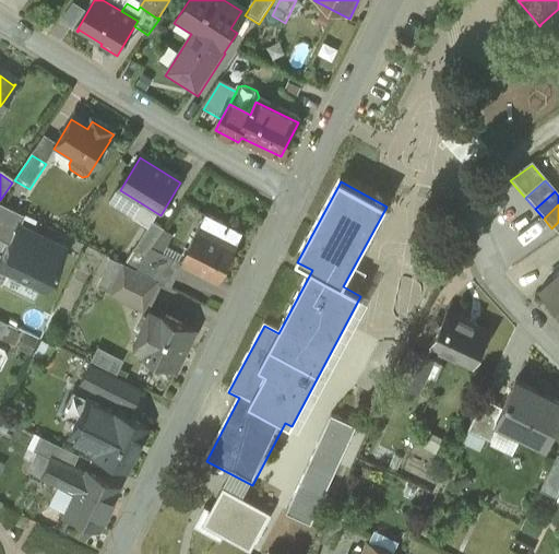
[(24,220),(0,207),(0,244),(8,248),(16,231),(18,231),(24,220)]
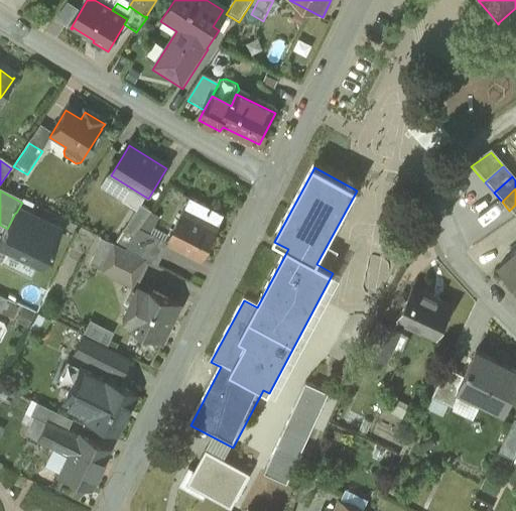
[(225,218),(189,200),(167,245),(169,246),(202,263),(225,218)]
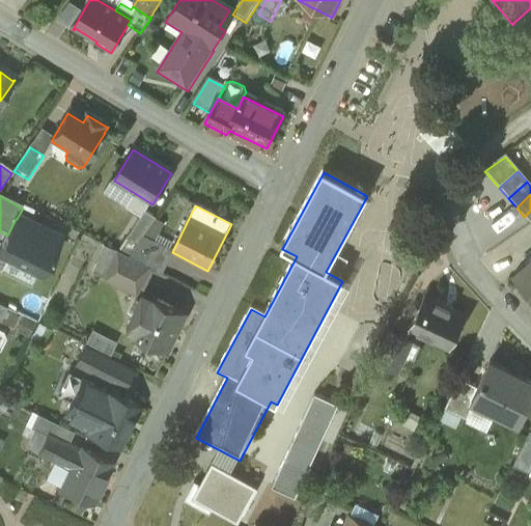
[(145,214),(143,214),(129,239),(139,246),(144,239),(157,220),(145,214)]
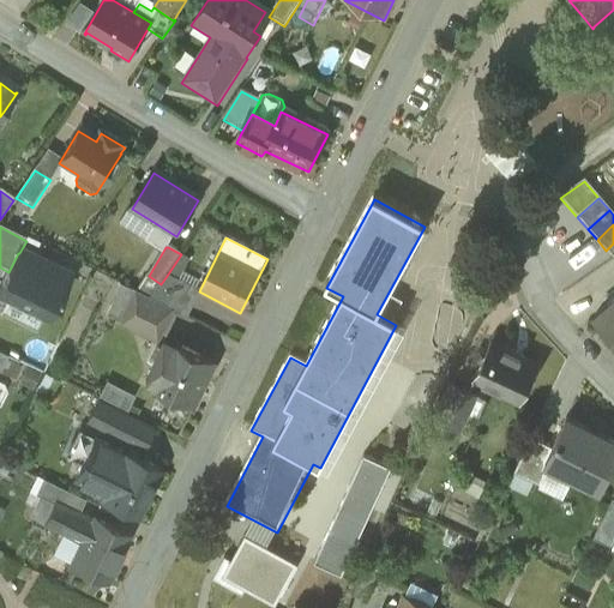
[(19,253),(18,253),(8,272),(0,289),(0,296),(48,320),(70,278),(19,253)]
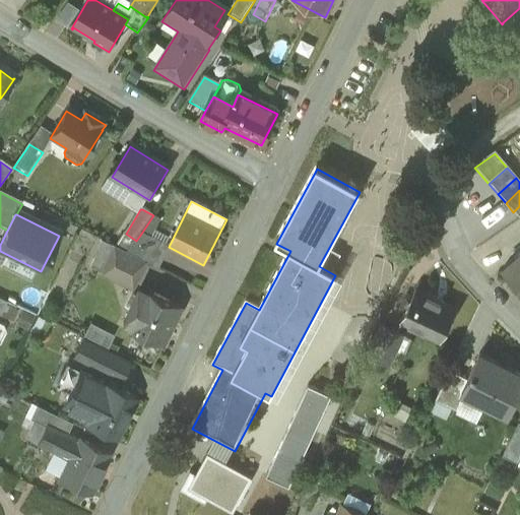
[(169,247),(141,234),(136,241),(126,255),(148,265),(147,265),(159,271),(171,248),(169,247)]
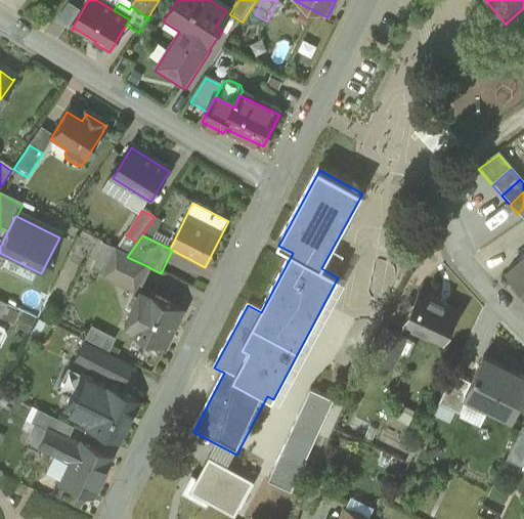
[(482,262),(491,272),(522,247),(513,236),(482,262)]
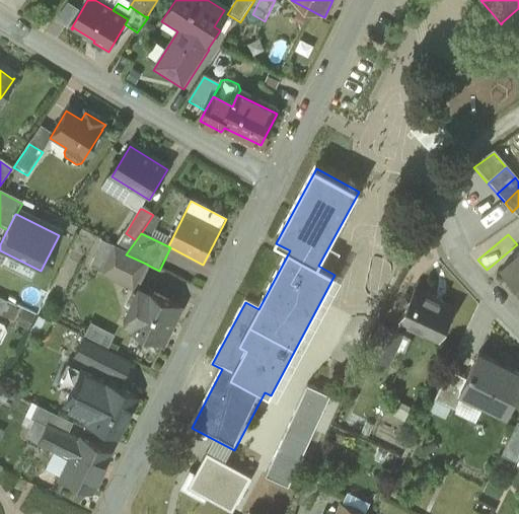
[(126,254),(103,243),(91,269),(102,274),(101,276),(134,291),(147,265),(148,265),(126,254)]
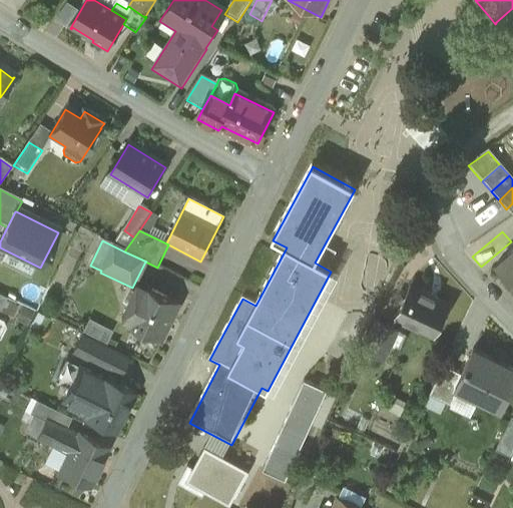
[(512,254),(497,268),(512,287),(512,254)]
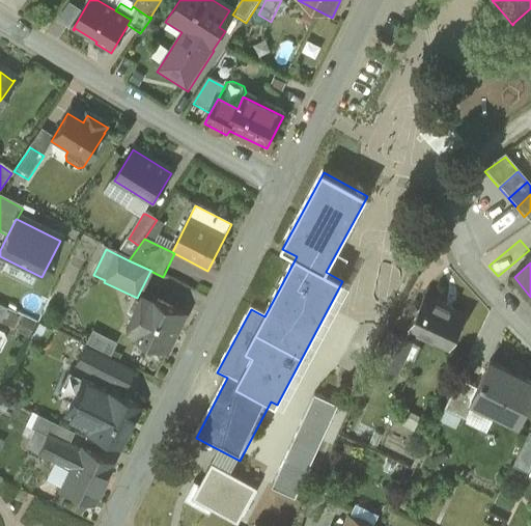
[(466,319),(424,299),(410,331),(434,342),(432,344),(450,353),(466,319)]
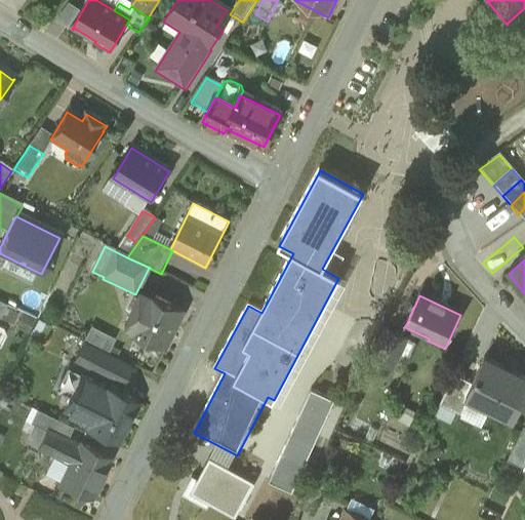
[(184,313),(152,297),(148,306),(137,302),(124,329),(133,334),(165,350),(184,313)]
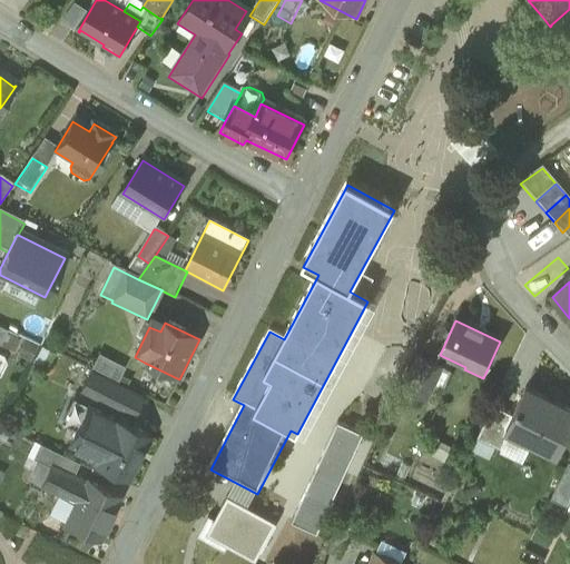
[(419,360),(403,394),(426,404),(432,393),(426,389),(436,368),(419,360)]
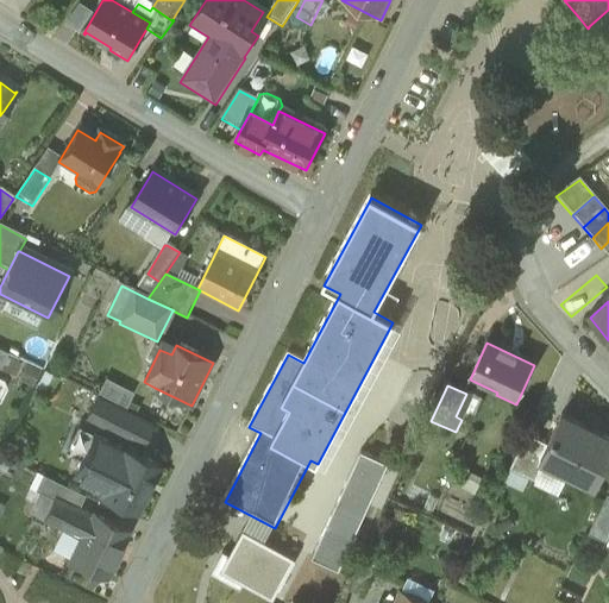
[(113,408),(96,400),(87,420),(104,427),(113,408)]
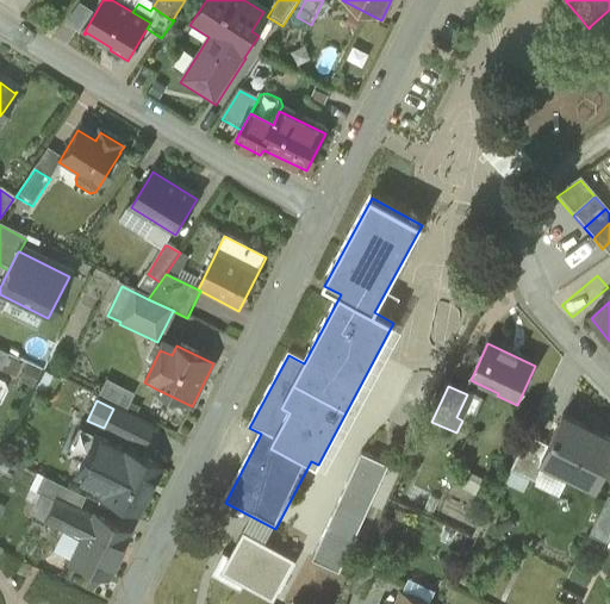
[(151,428),(113,409),(104,428),(142,447),(151,428)]
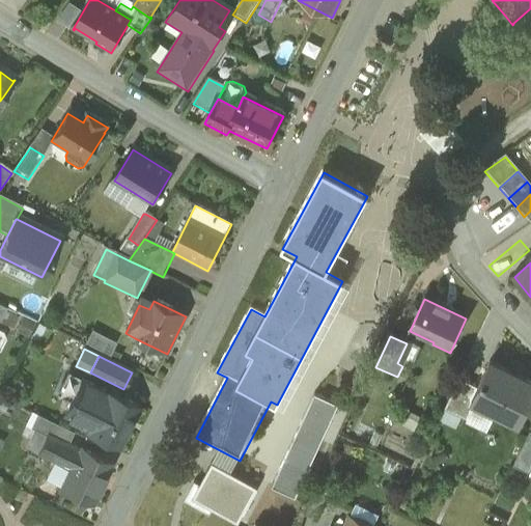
[(530,402),(530,384),(490,365),(478,390),(472,403),(476,405),(520,425),(530,402)]
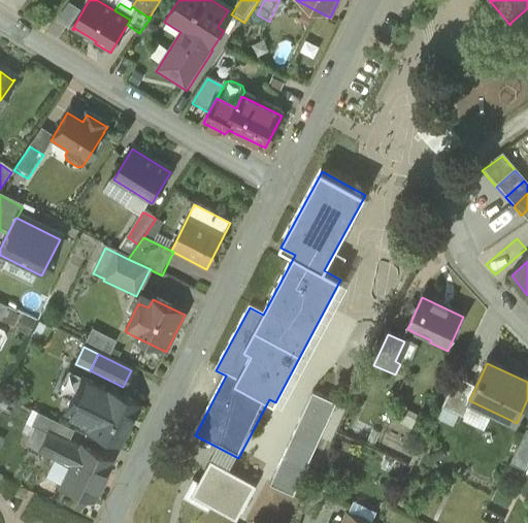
[(475,388),(457,379),(442,410),(464,420),(473,402),(469,400),(475,388)]
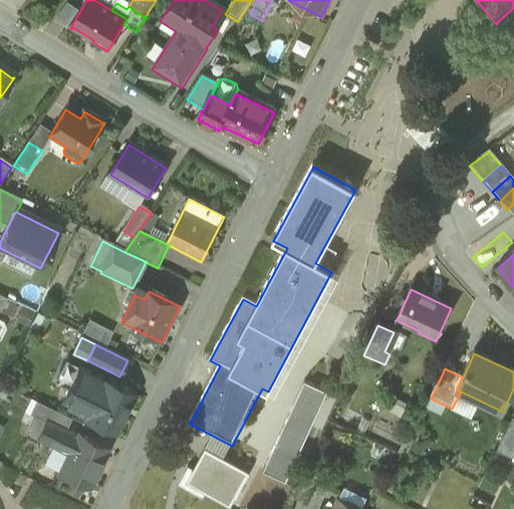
[(136,397),(103,380),(103,382),(79,369),(63,404),(86,416),(85,418),(117,434),(136,397)]
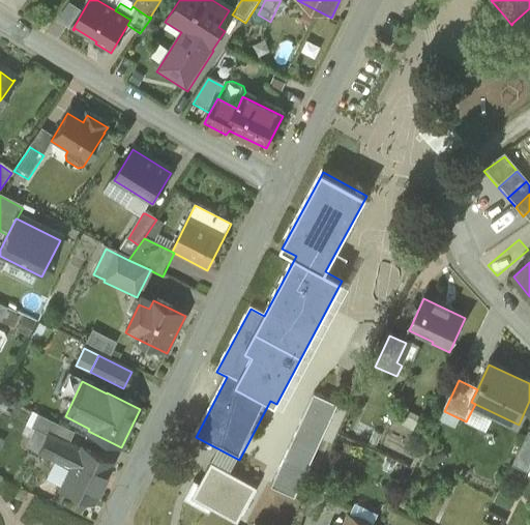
[(337,406),(314,395),(271,488),(295,498),(337,406)]
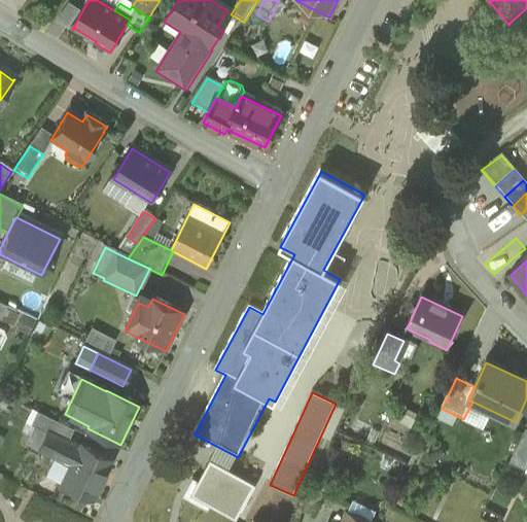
[(72,431),(37,414),(31,427),(45,435),(46,435),(47,432),(68,443),(72,431)]
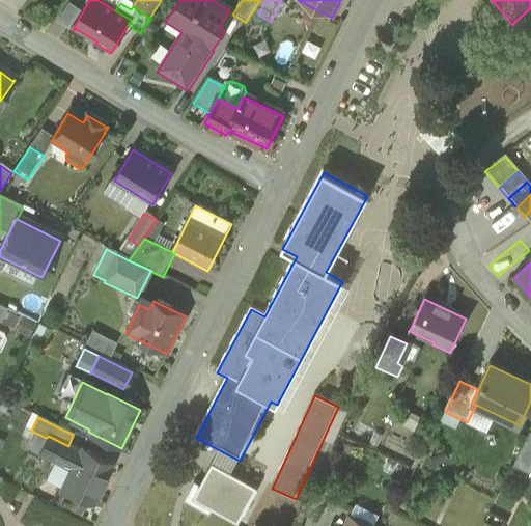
[(530,435),(513,468),(530,476),(530,473),(530,435)]
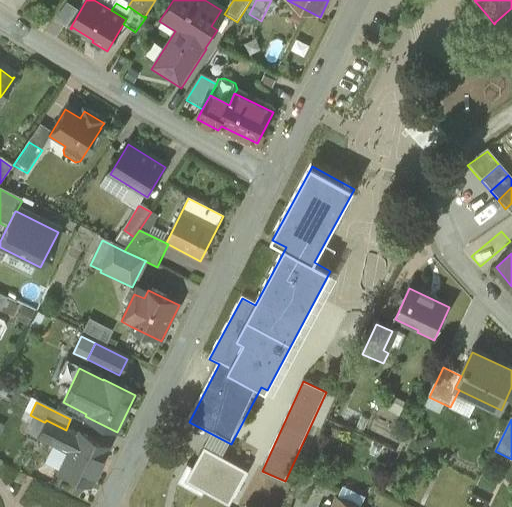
[(107,449),(77,434),(76,435),(66,430),(46,420),(45,422),(44,422),(36,439),(66,454),(58,472),(89,487),(107,449)]
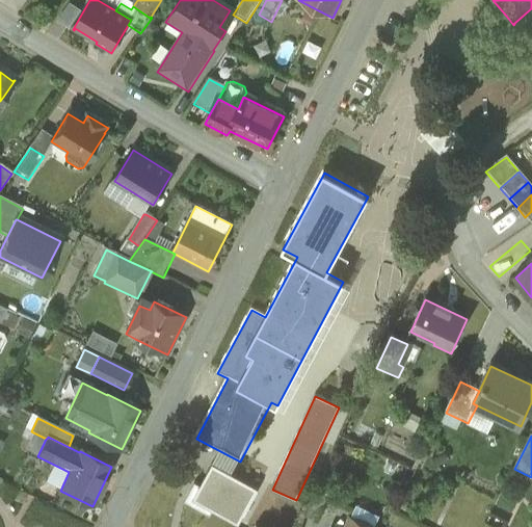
[(258,492),(212,466),(200,489),(194,485),(193,486),(194,488),(185,504),(208,517),(208,518),(210,519),(213,512),(236,526),(239,526),(258,492)]
